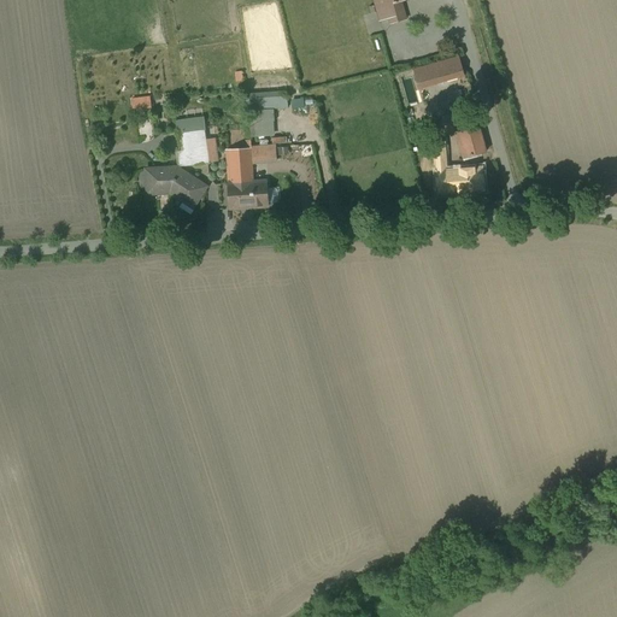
[(370,0),(375,22),(387,19),(388,24),(406,19),(401,0),(404,0),(370,0)]
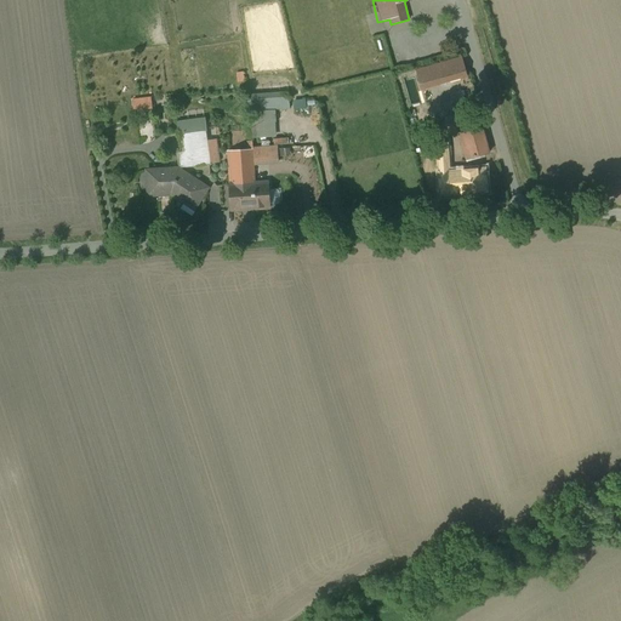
[(449,62),(453,75),(466,72),(462,58),(449,62)]
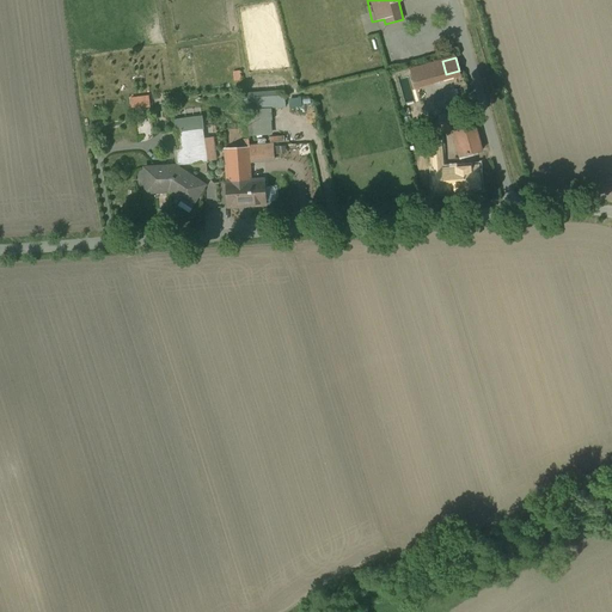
[(442,61),(411,69),(415,84),(422,81),(421,75),(433,73),(434,78),(446,74),(442,61)]
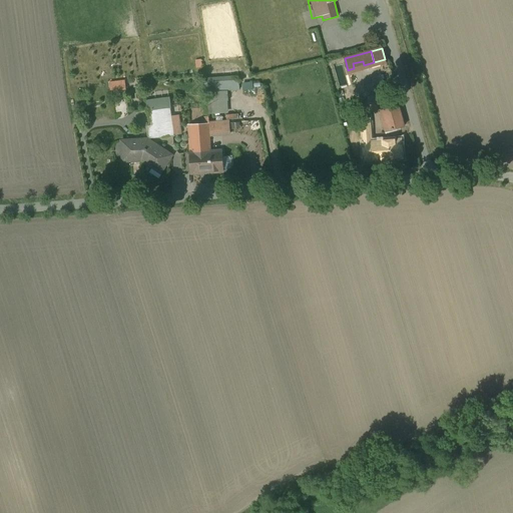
[(354,68),(348,70),(350,74),(386,63),(385,59),(374,62),(364,65),(354,68)]
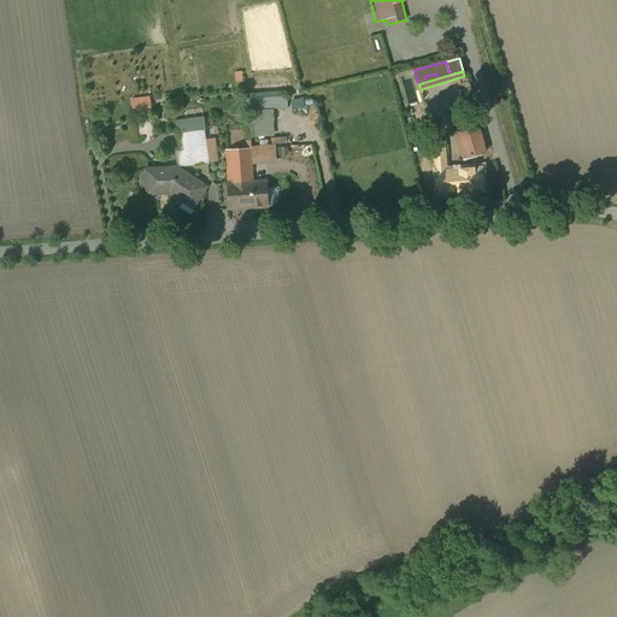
[(286,92),(241,94),(242,110),(248,110),(250,137),(274,136),(272,110),(287,110),(286,92)]
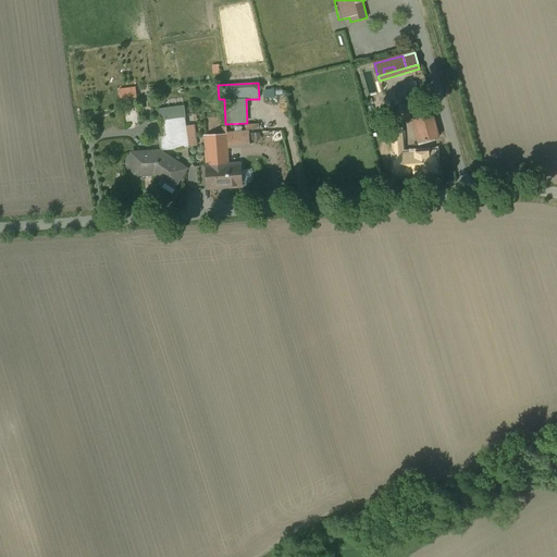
[(136,89),(120,91),(121,99),(136,97),(136,89)]
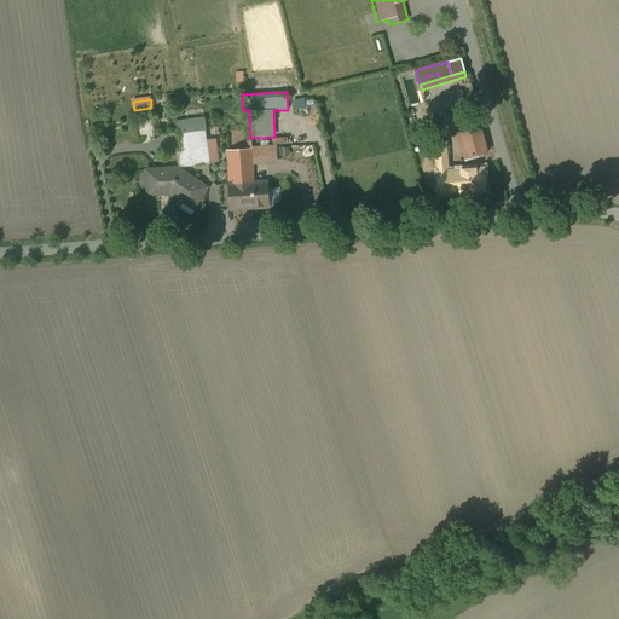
[(179,171),(180,171),(179,167),(209,163),(206,128),(178,132),(180,150),(177,151),(179,171)]
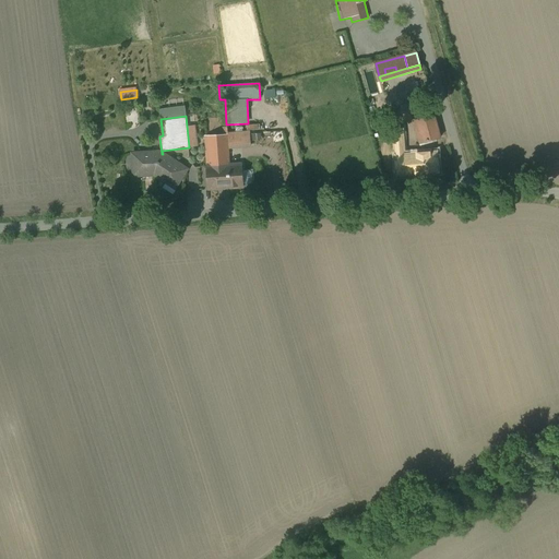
[(414,121),(423,153),(437,152),(435,140),(440,138),(433,116),(414,121)]
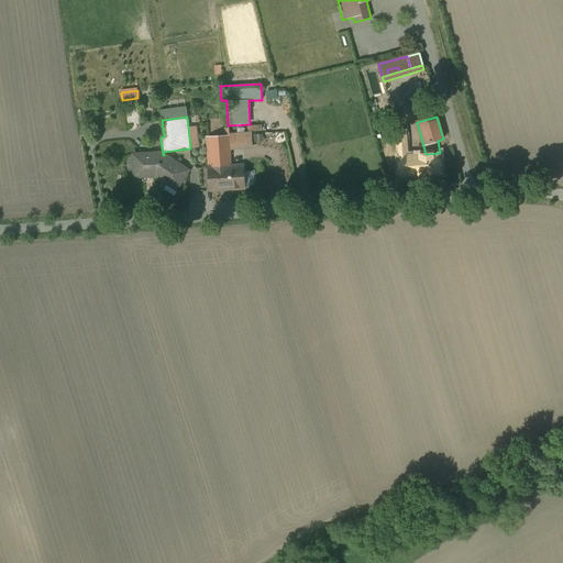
[(396,128),(398,156),(408,155),(406,128),(396,128)]
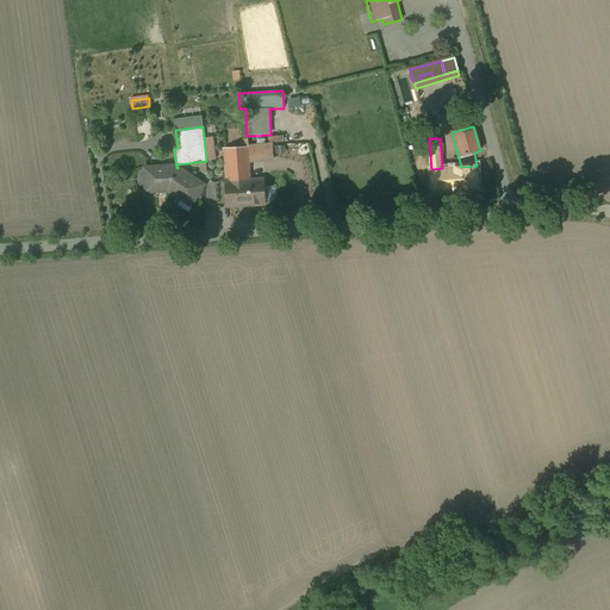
[(256,147),(257,161),(273,160),(273,145),(256,147)]
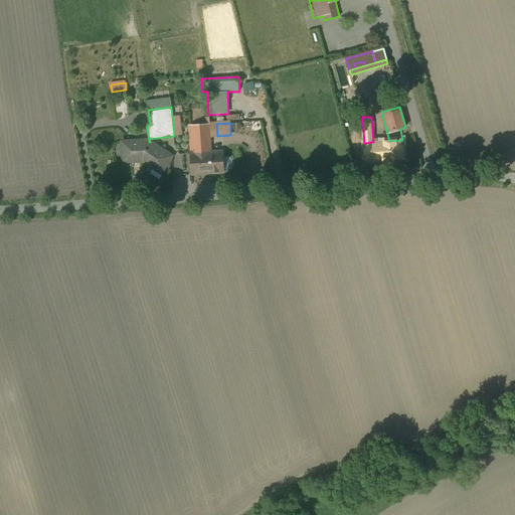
[(191,125),(193,153),(212,152),(211,137),(210,124),(191,125)]
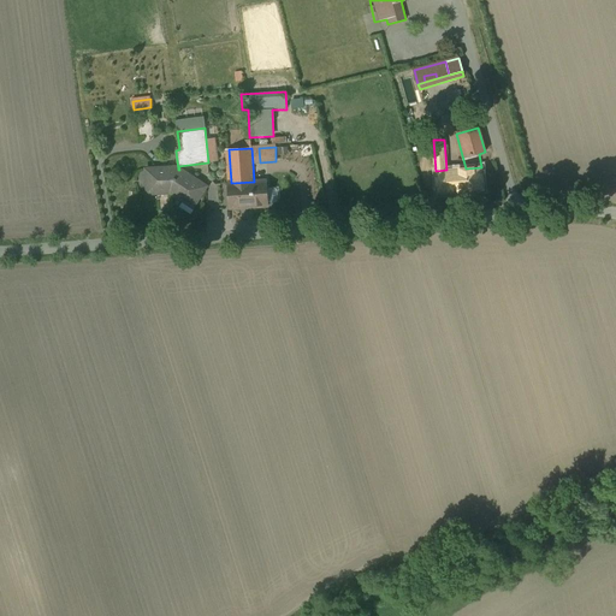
[(446,170),(436,171),(438,194),(484,190),(483,167),(481,167),(466,169),(446,170)]
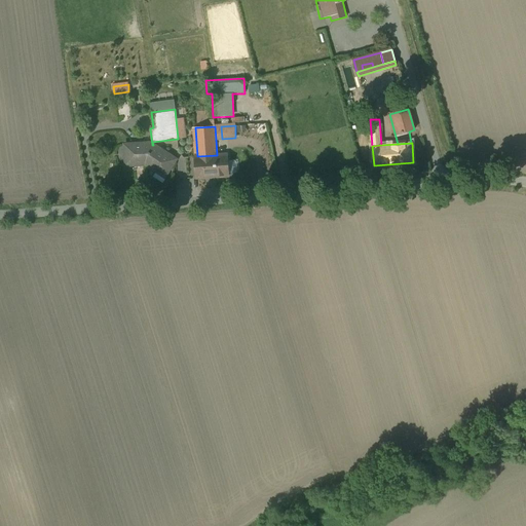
[(151,144),(125,145),(126,165),(136,164),(144,164),(146,164),(156,171),(155,172),(156,173),(157,172),(165,177),(176,159),(153,145),(152,145),(151,144)]
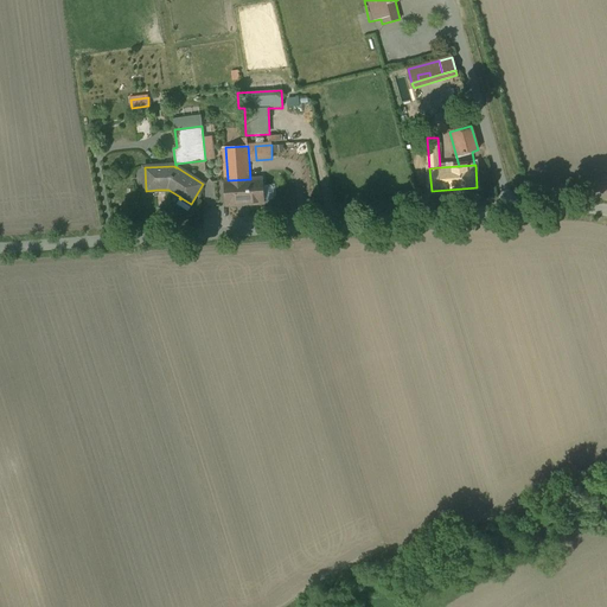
[(228,180),(225,180),(228,206),(263,204),(263,200),(262,185),(262,178),(250,179),(228,180)]
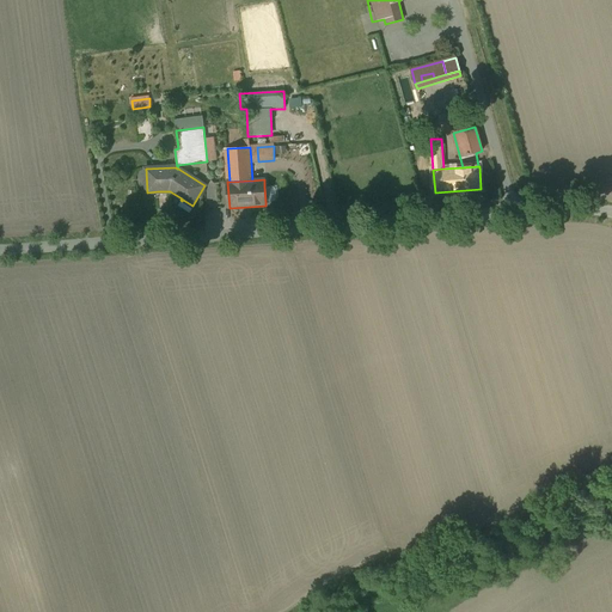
[(264,187),(265,202),(275,201),(276,199),(276,189),(274,187),(264,187)]
